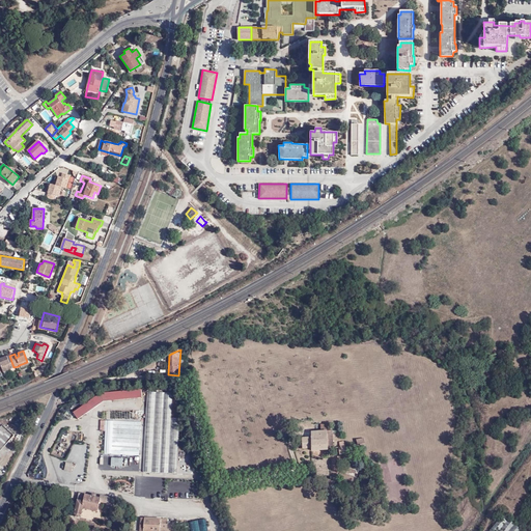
[(0,369),(1,373),(14,369),(14,367),(9,356),(0,359),(0,369)]
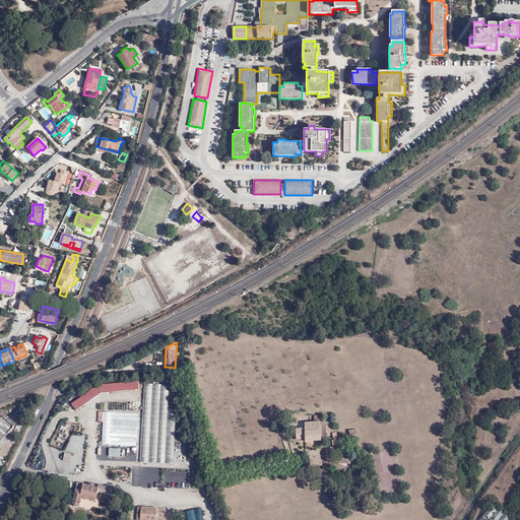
[(140,388),(140,387),(140,380),(100,384),(103,391),(104,392),(140,388)]
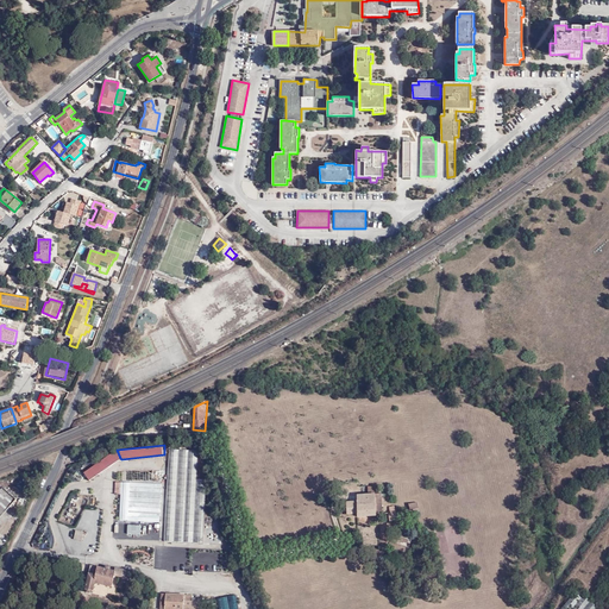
[(167,540),(196,541),(205,541),(208,479),(198,478),(200,450),(171,447),(171,453),(167,540)]
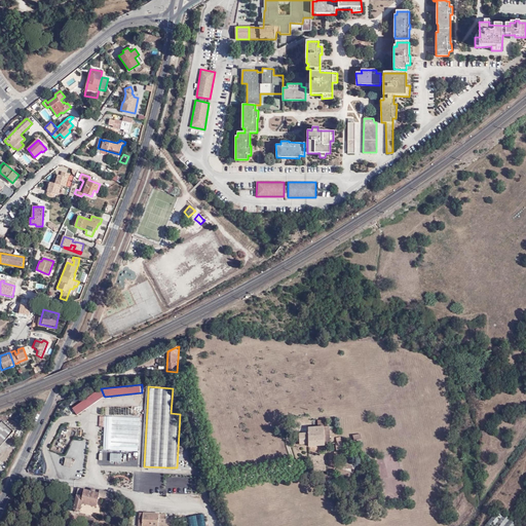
[(89,401),(104,396),(101,388),(74,408),(75,409),(89,401)]
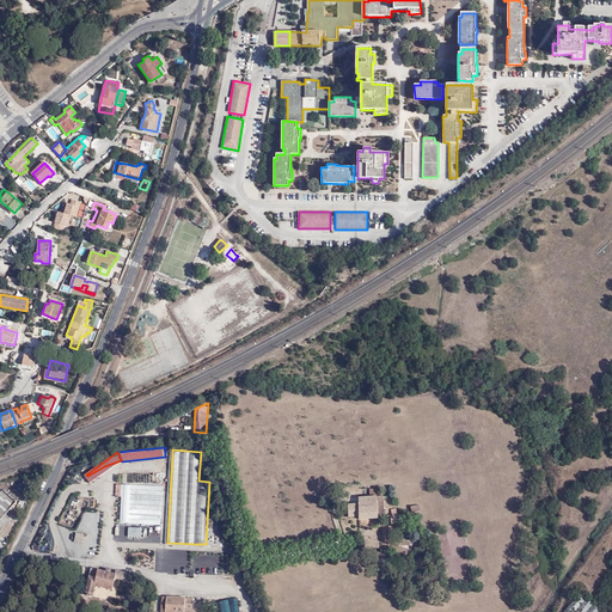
[(122,461),(121,460),(104,466),(87,476),(91,482),(122,461)]
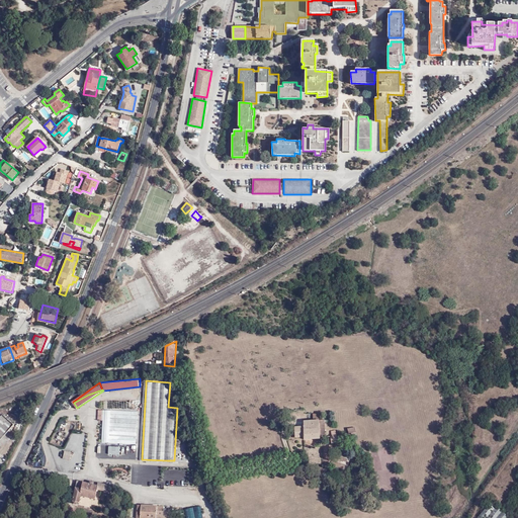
[(112,410),(104,409),(104,419),(103,441),(111,441),(111,434),(111,433),(111,427),(111,425),(111,418),(111,416),(112,410)]
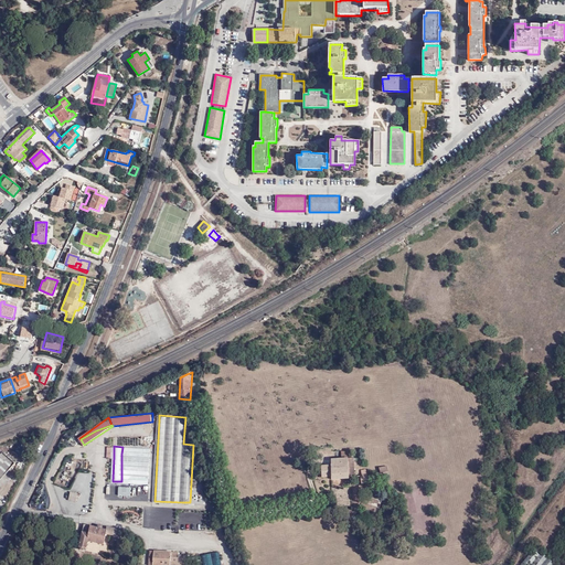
[(152,448),(123,447),(121,454),(151,456),(152,448)]
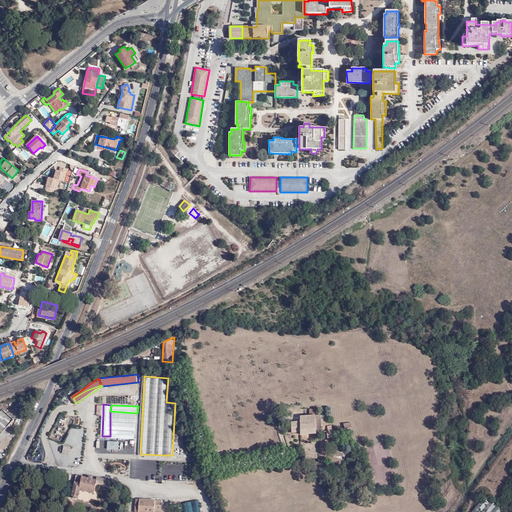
[(318,407),(311,407),(310,415),(302,416),(302,421),(295,421),(290,420),(290,424),(292,423),(292,432),(301,431),(301,434),(314,434),(315,433),(321,433),(320,415),(318,415),(318,407)]
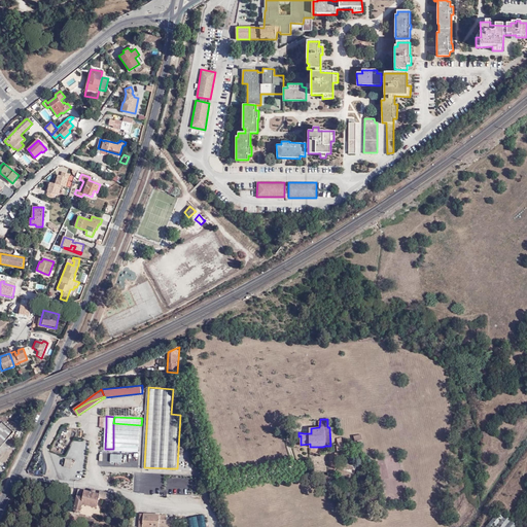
[(0,448),(14,432),(2,421),(0,423),(0,448)]
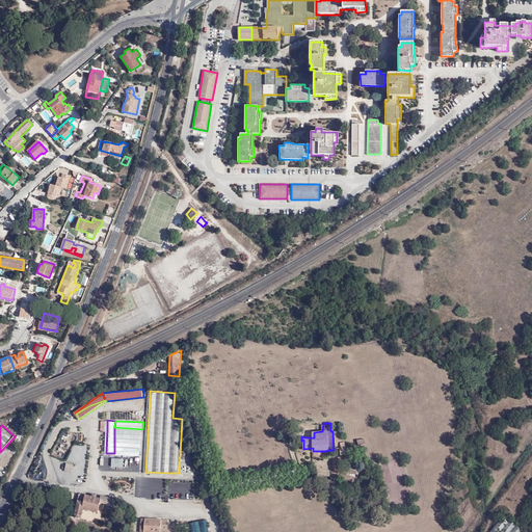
[(142,431),(114,429),(114,436),(142,437),(142,431)]
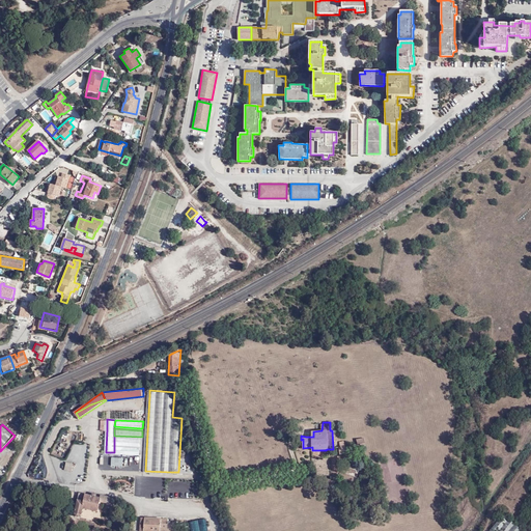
[(363,445),(362,440),(357,441),(357,445),(344,447),(344,441),(340,442),(340,448),(339,448),(340,454),(361,451),(360,445),(363,445)]
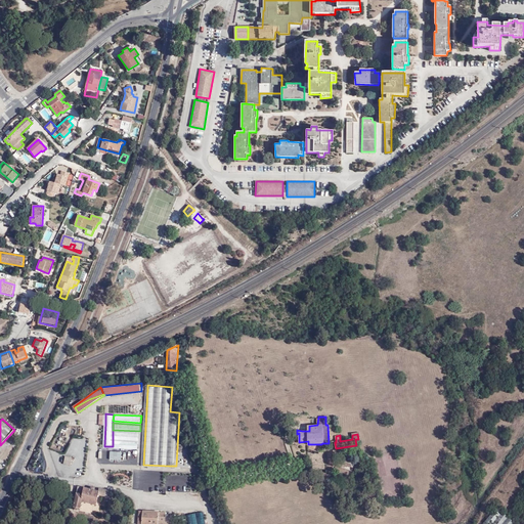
[(113,439),(113,446),(138,448),(139,442),(113,439)]
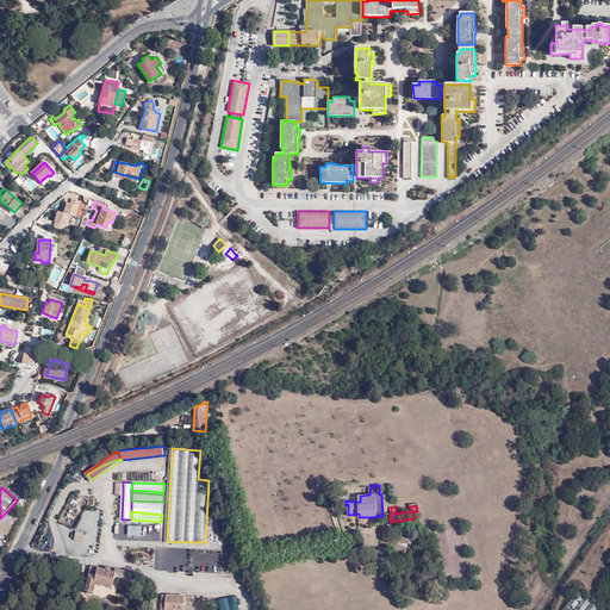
[(80,533),(78,533),(75,539),(82,541),(85,531),(80,530),(80,533)]
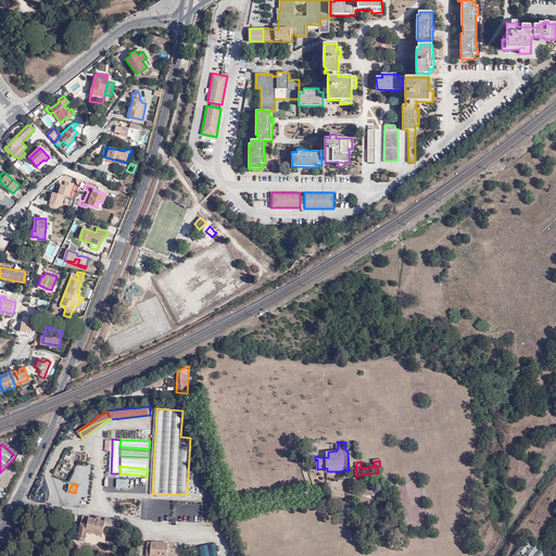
[(100,517),(97,517),(95,518),(84,516),(77,540),(84,542),(87,531),(101,535),(103,527),(111,528),(111,530),(118,531),(121,520),(106,517),(105,521),(101,520),(100,517)]
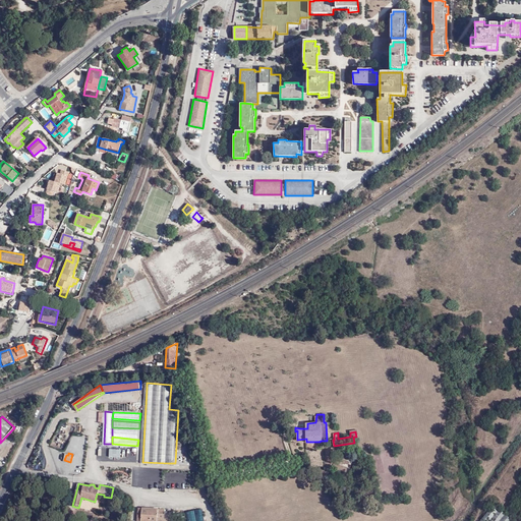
[(198,506),(182,509),(184,520),(208,520),(208,519),(201,520),(198,506)]
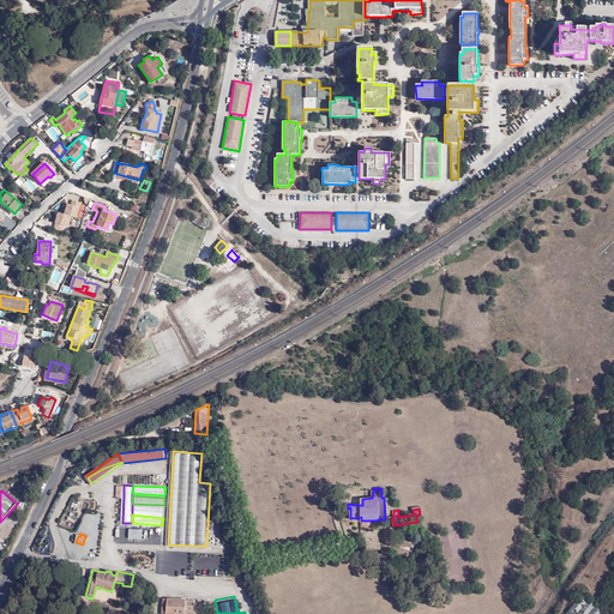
[(185,613),(194,613),(199,613),(200,606),(197,606),(196,600),(169,599),(168,609),(164,609),(163,613),(185,613)]
